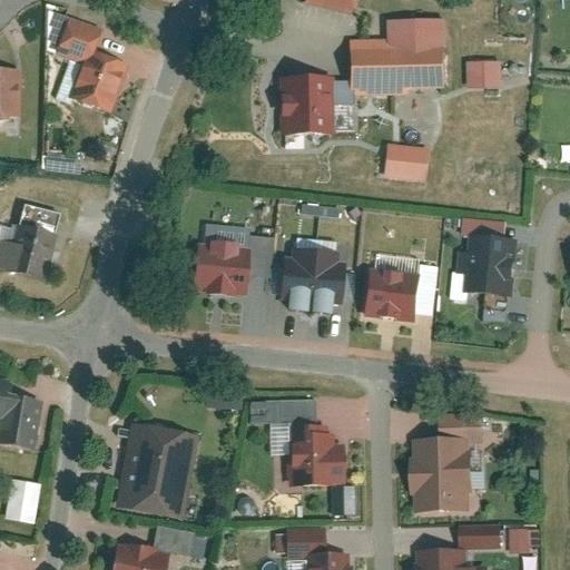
[(357,0),(308,0),(308,1),(355,12),(357,0)]
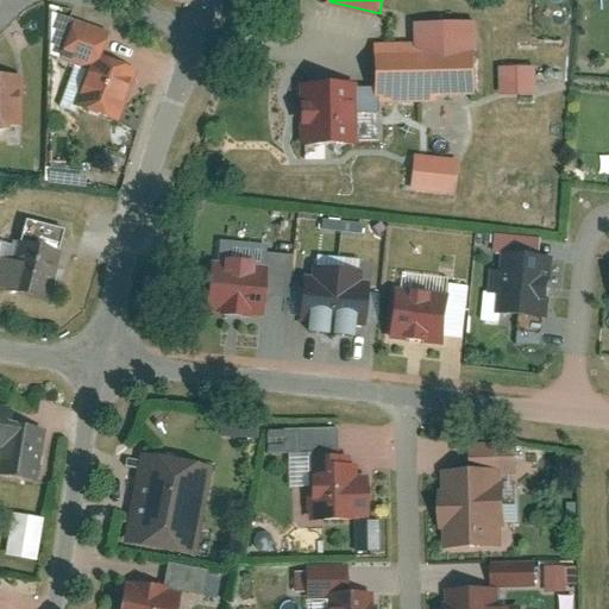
[(111,30),(56,10),(54,55),(96,70),(101,56),(111,30)]
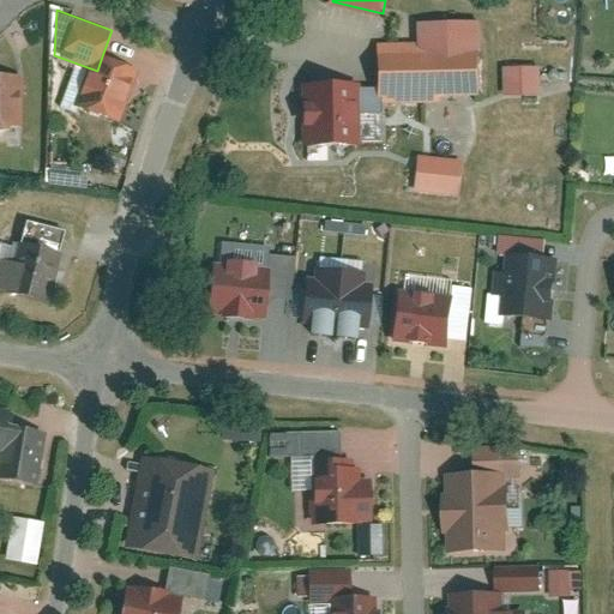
[(437,97),(480,97),(479,24),(417,25),(419,47),(377,48),(378,91),(378,106),(380,106),(437,104),(437,97)]
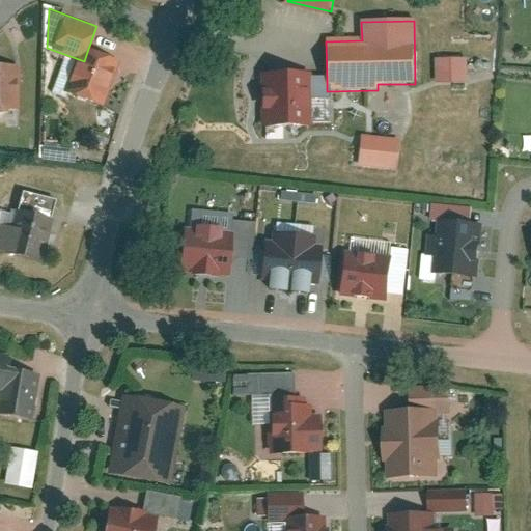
[(72,94),(106,107),(122,61),(88,49),(84,61),(72,94)]
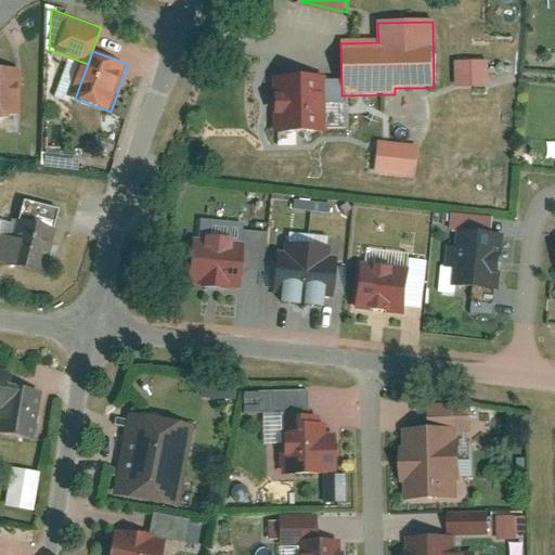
[(490,61),(459,61),(459,87),(491,86),(490,61)]
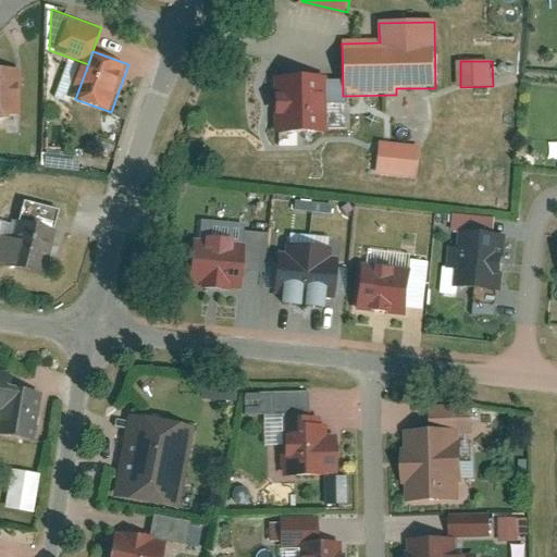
[(22,70),(0,69),(0,113),(22,114),(22,70)]
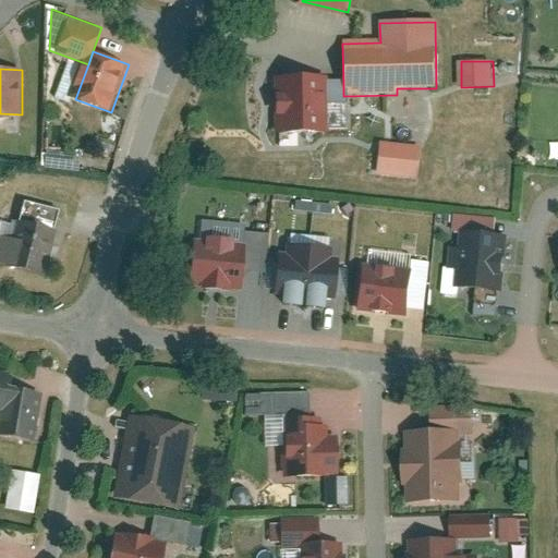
[(300,81),(278,82),(278,133),(324,133),(323,106),(347,105),(346,96),(343,96),(343,83),(323,83),(323,81),(300,81)]
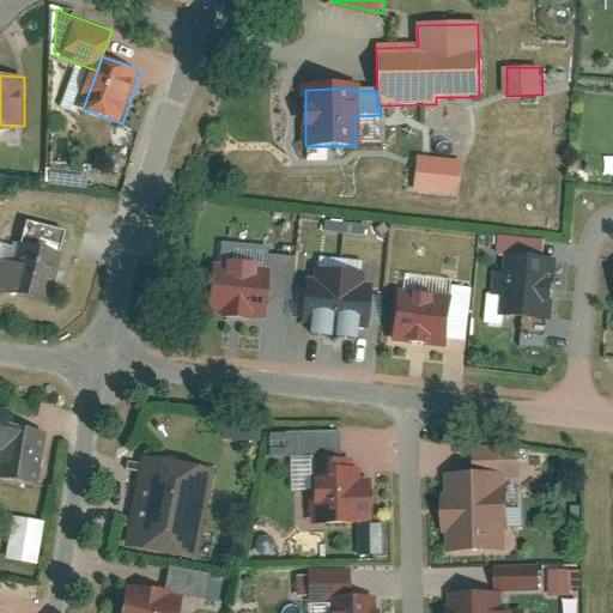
[(465,159),(422,155),(418,190),(461,194),(465,159)]
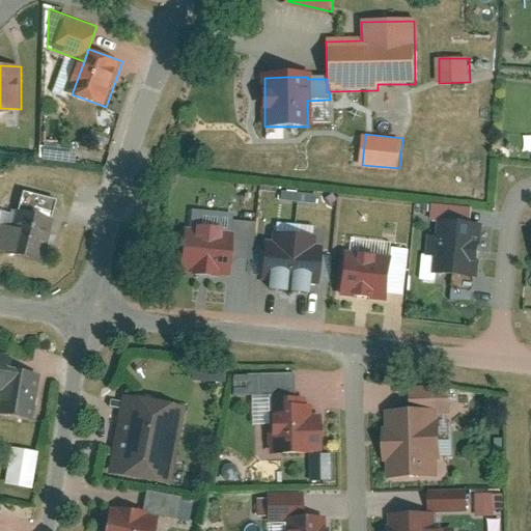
[(79,146),(47,142),(45,159),(76,163),(79,146)]
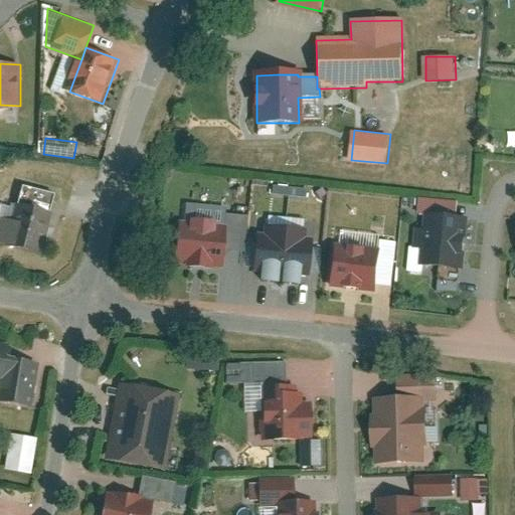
[(24,184),(19,203),(52,212),(57,192),(24,184)]
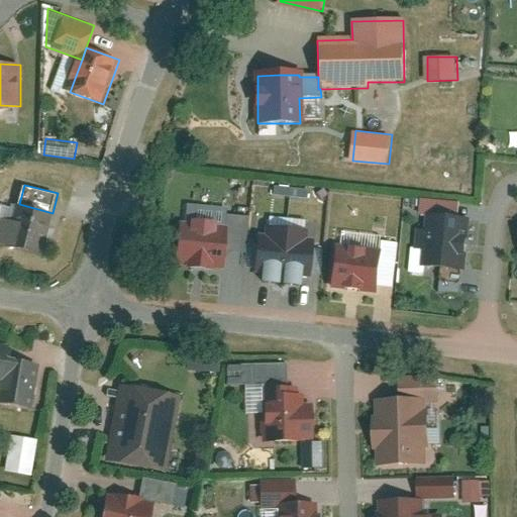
[(462,201),(423,198),(421,215),(430,215),(461,218),(462,201)]
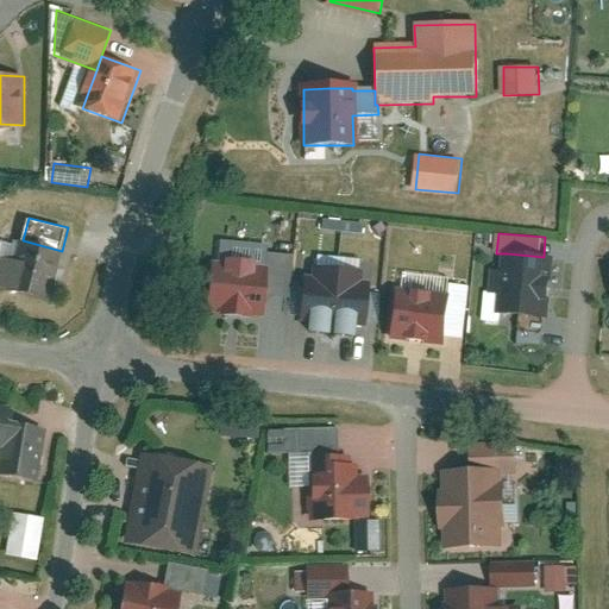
[(6,257),(0,280),(0,284),(50,297),(62,251),(23,240),(11,238),(6,257)]
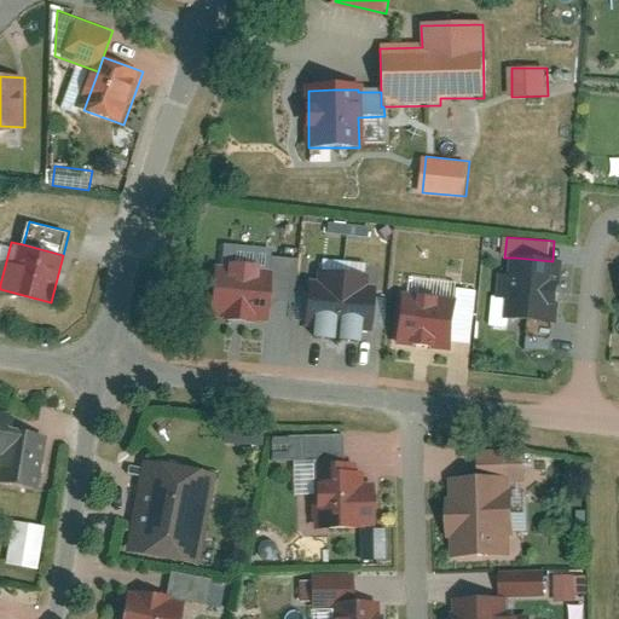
[(295,300),(299,260),(275,258),(273,271),(271,298),(295,300)]
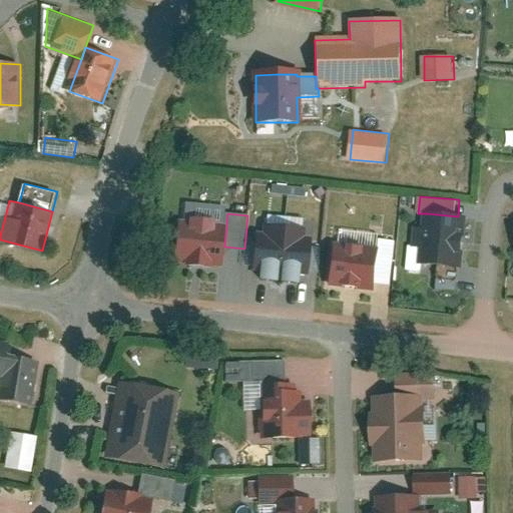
[(458,216),(427,213),(425,227),(418,226),(417,246),(424,246),(423,263),(462,267),(467,217),(458,216)]
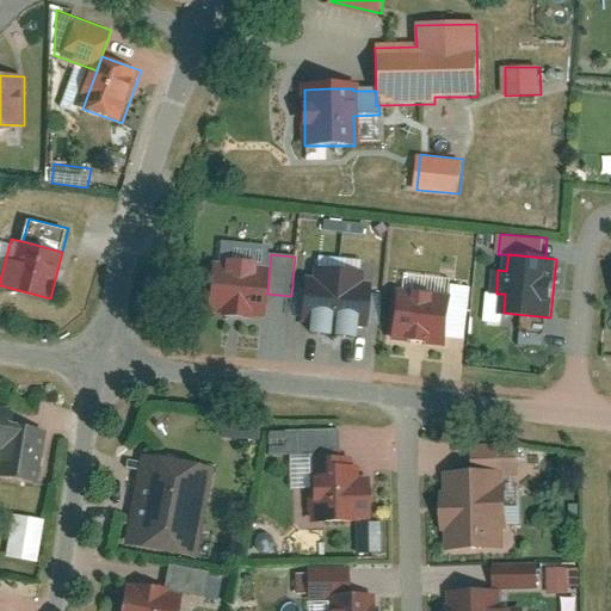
[(270,267),(215,263),(210,312),(265,318),(267,294),(270,267)]
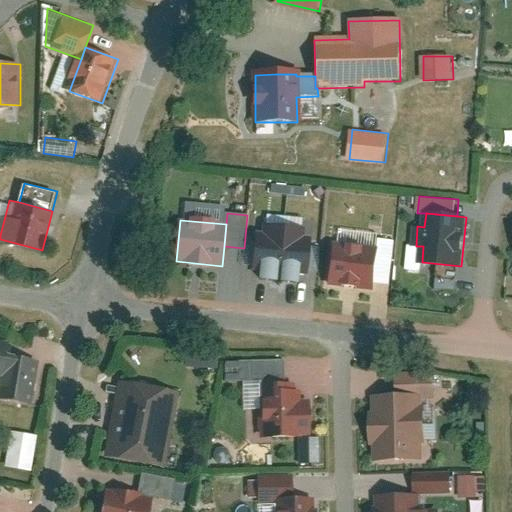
[(278,275),(282,230),(265,228),(264,237),(256,237),(253,269),(261,270),(260,281),(274,282),(275,275),(278,275)]
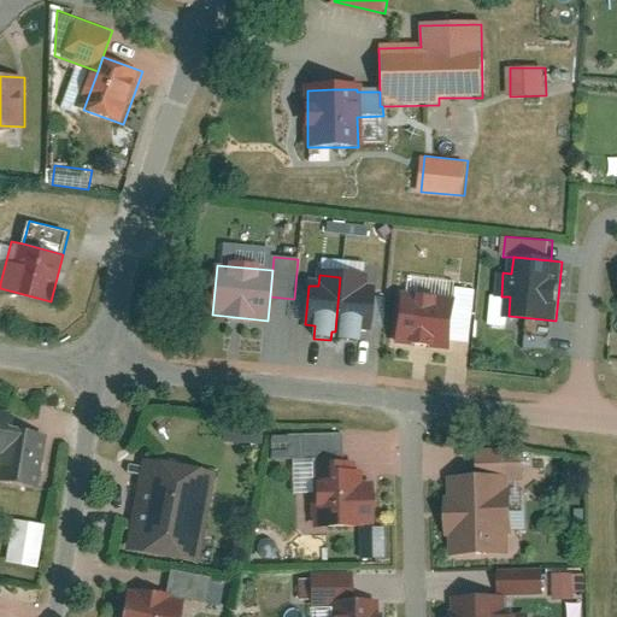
[(363,278),(340,277),(335,331),(340,333),(339,341),(356,342),(357,329),(366,330),(368,328),(370,299),(370,291),(362,291),(363,278)]
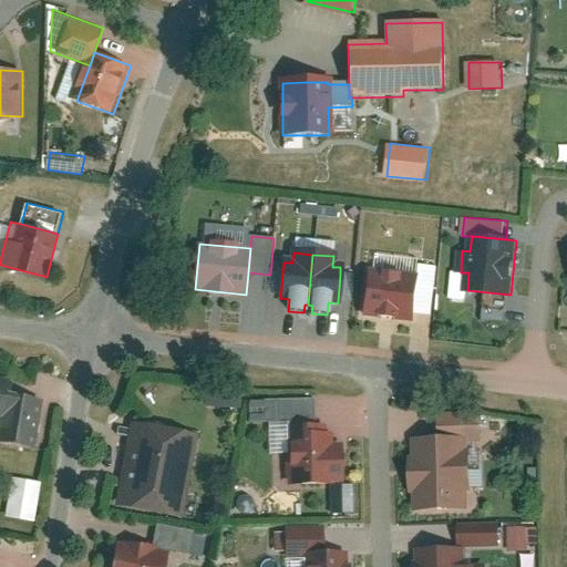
[(420,275),(370,269),(366,316),(415,321),(420,275)]
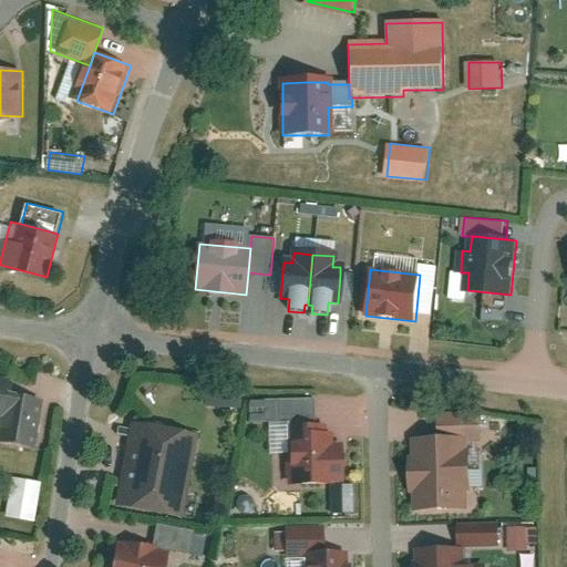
[(340,275),(338,301),(351,302),(353,276),(340,275)]
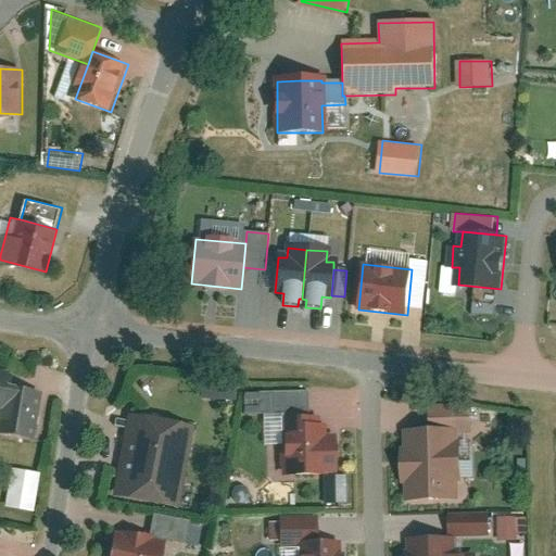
[(15,373),(0,370),(0,406),(4,407),(0,433),(34,438),(41,391),(13,387),(15,373)]
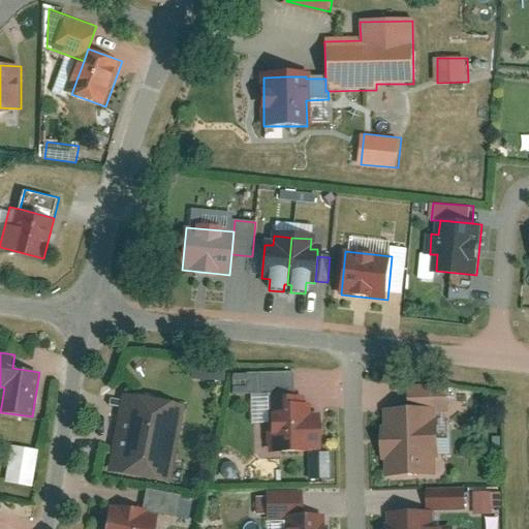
[(187,405),(126,394),(112,470),(173,481),(187,405)]
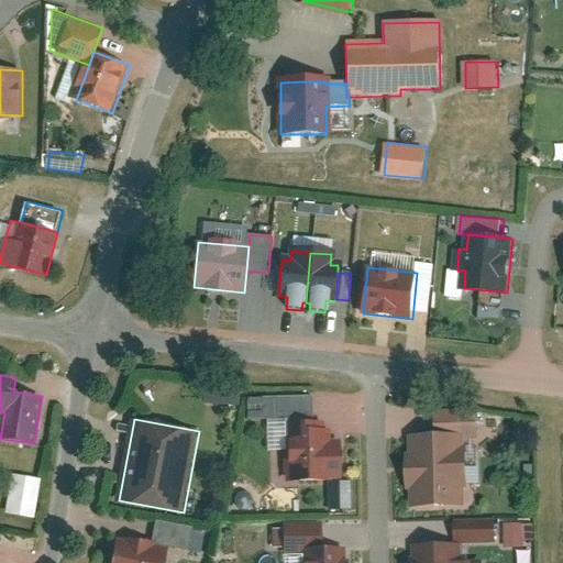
[(332,423),(287,424),(288,479),(342,478),(341,439),(332,439),(332,423)]
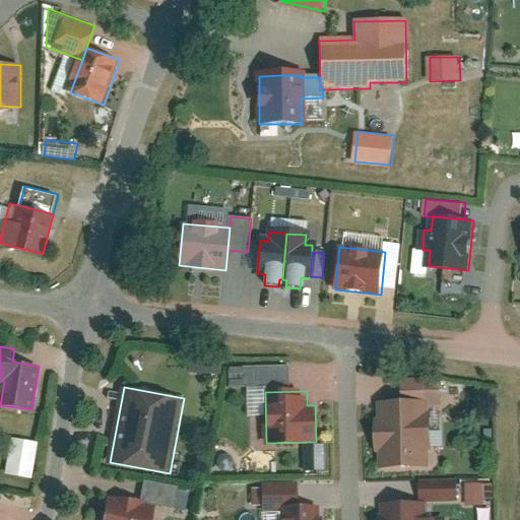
[(431,401),(381,401),(382,467),(432,466),(431,401)]
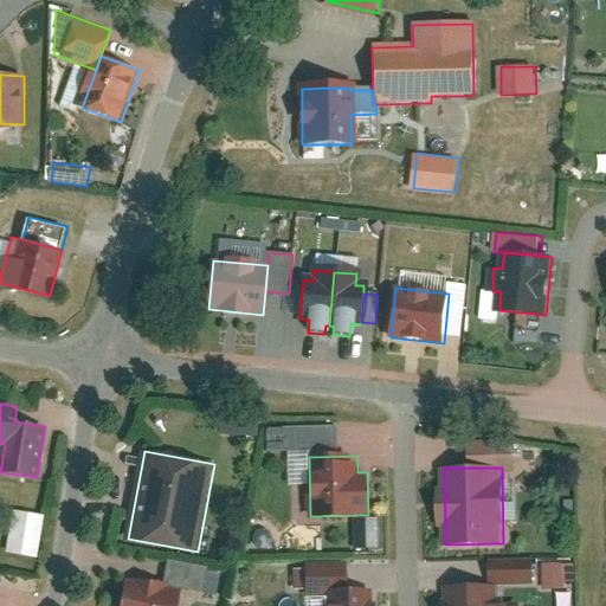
[(45,515),(15,511),(10,553),(39,556),(45,515)]
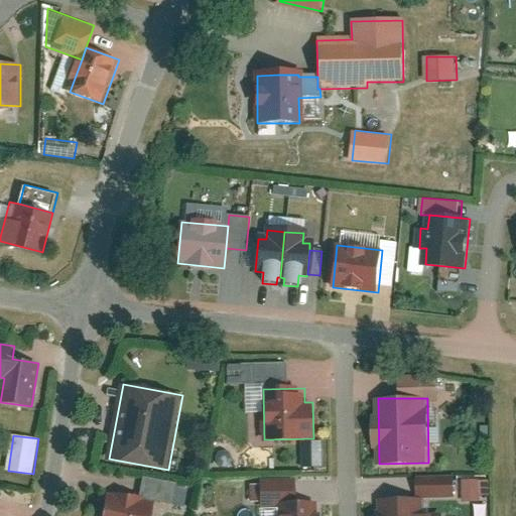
[(173,505),(177,483),(144,477),(140,499),(155,502),(173,505)]
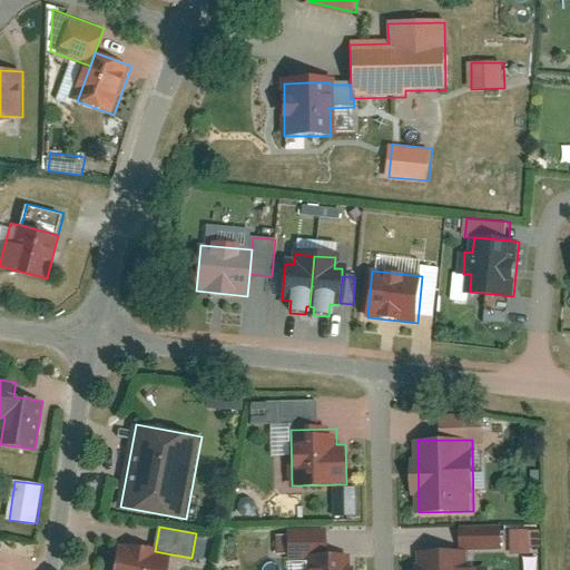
[(504,550),(504,527),(463,528),(463,551),(469,551),(504,550)]
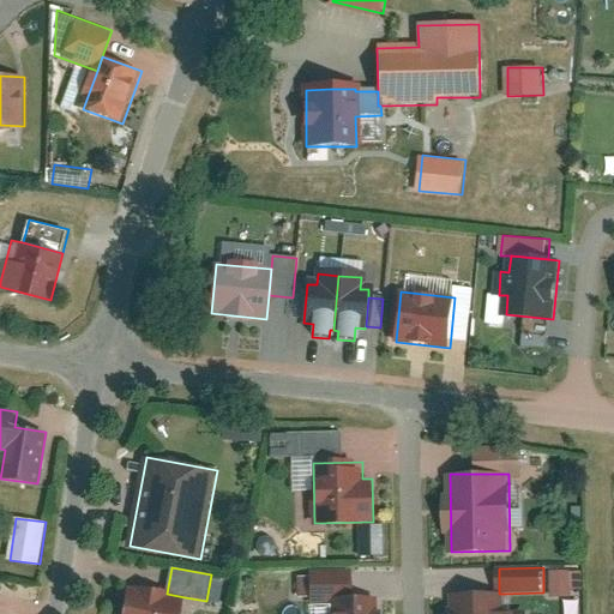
[(353,571),(312,572),(313,600),(333,600),(354,600),(353,571)]
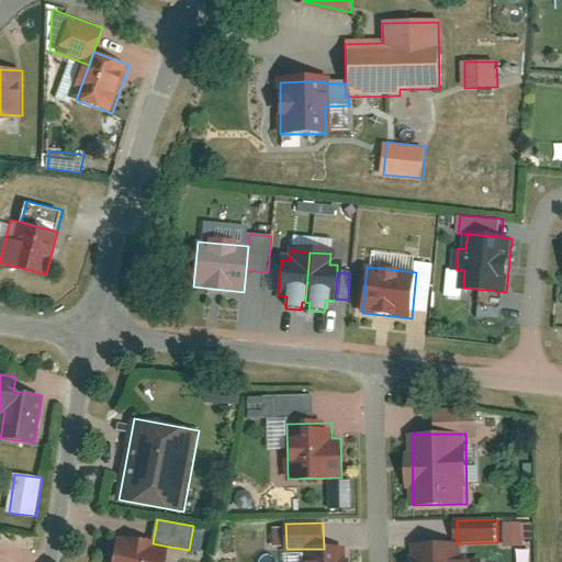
[(501,546),(530,546),(530,524),(501,524),(501,546)]
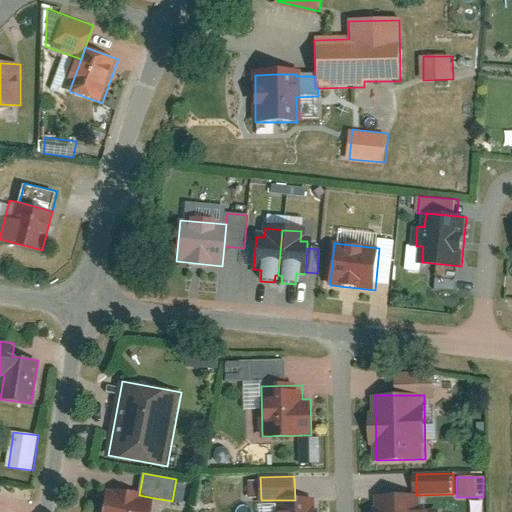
[(139,495),(106,489),(101,511),(151,511),(154,498),(139,495)]
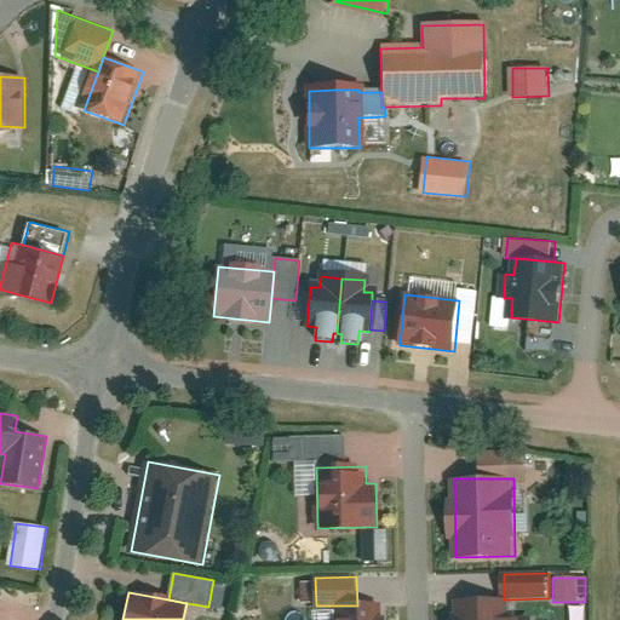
[(504,600),(457,601),(455,619),(510,619),(510,600),(504,600)]
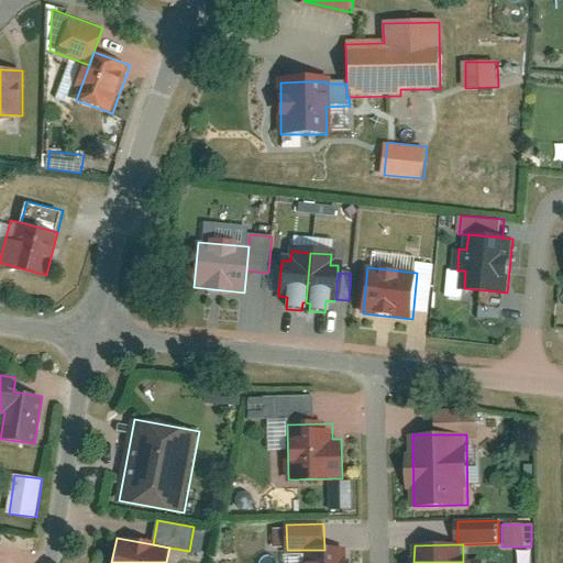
[(324,550),(306,550),(306,562),(345,562),(346,549),(324,550)]
